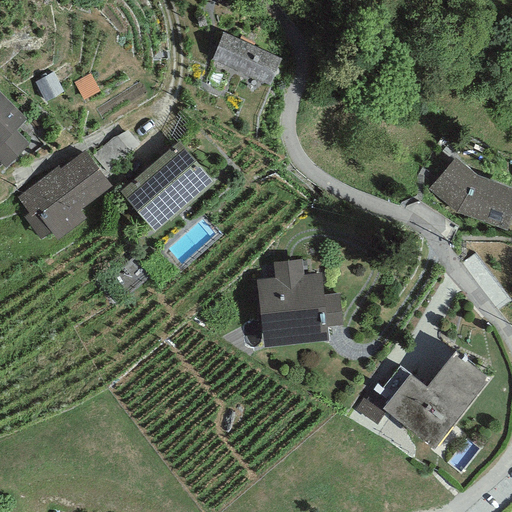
[(281,56),(223,32),(212,59),(270,83),(281,56)]
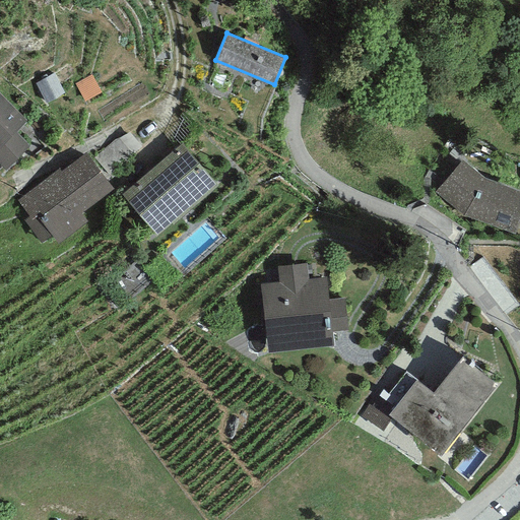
[(55,74),(39,83),(48,101),(64,91),(55,74)]
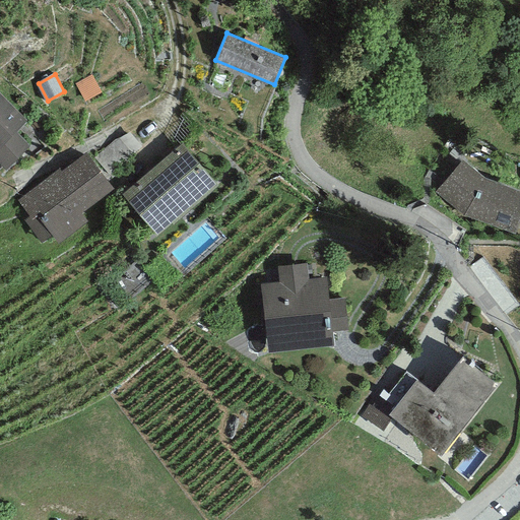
[(91,76),(76,84),(84,100),(100,91),(91,76)]
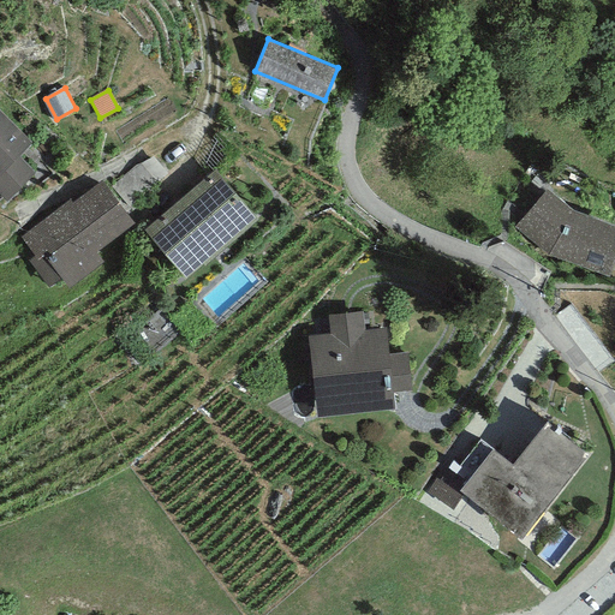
[(0,111),(0,192),(9,201),(36,172),(18,155),(31,141),(0,111)]
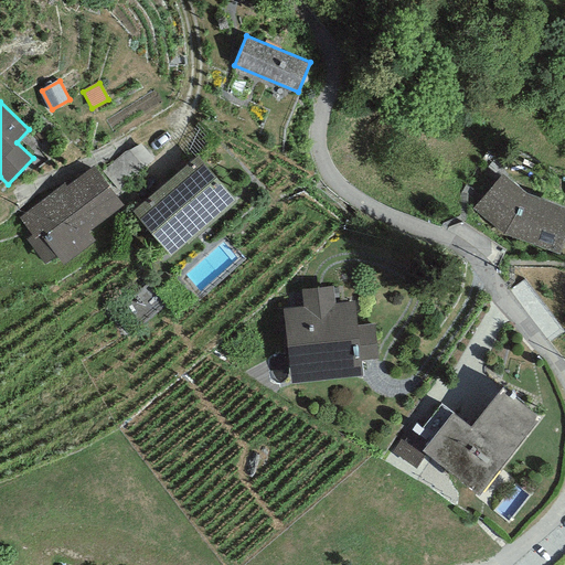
[(151,160),(138,144),(105,170),(118,185),(151,160)]
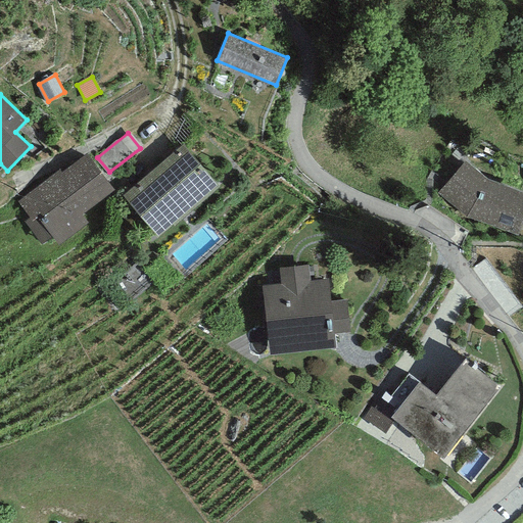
[(182,142),(122,194),(156,233),(216,182),(182,142)]
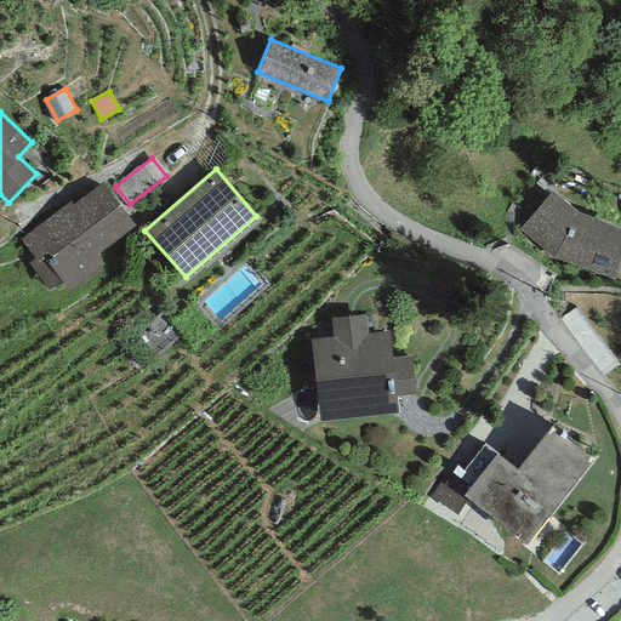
[(135,221),(103,180),(74,203),(70,199),(22,238),(35,255),(29,260),(50,288),(62,278),(69,288),(103,262),(96,251),(135,221)]
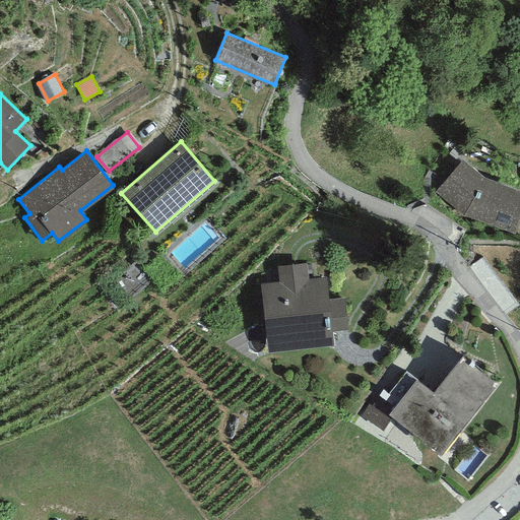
[(519,188),(484,177),(462,157),(434,191),(462,215),(514,233),(519,214),(519,188)]
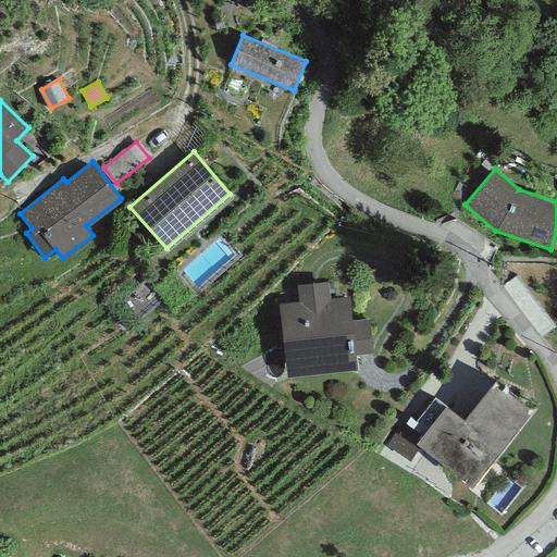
[(299,302),(280,305),(288,376),(358,368),(356,355),(373,353),(369,317),(351,319),(348,296),(329,298),(326,282),(297,285),(299,302)]
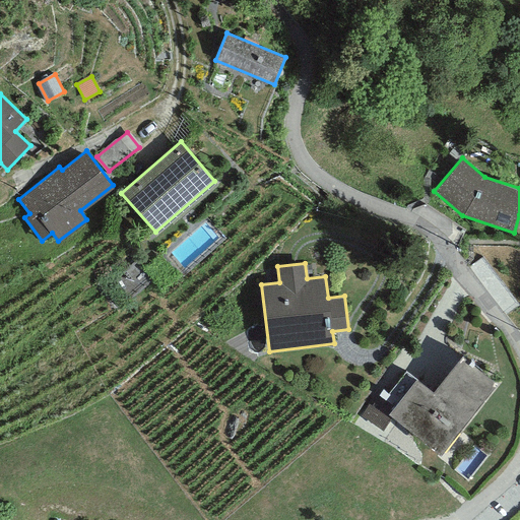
[(397,381),(371,417),(421,455),(475,382),(441,356),(414,393),(397,381)]
